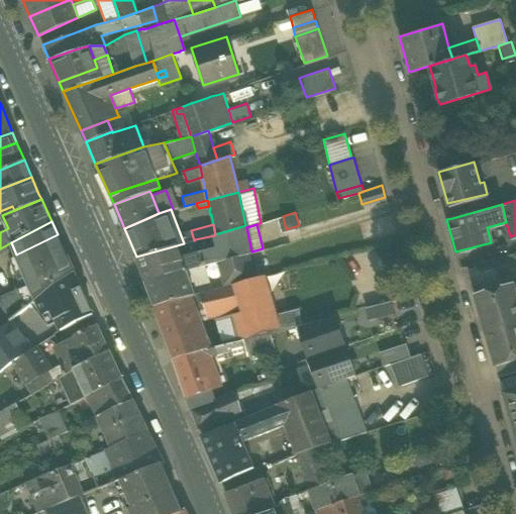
[(246,227),(245,225),(215,234),(214,235),(219,261),(246,253),(251,251),(246,227)]
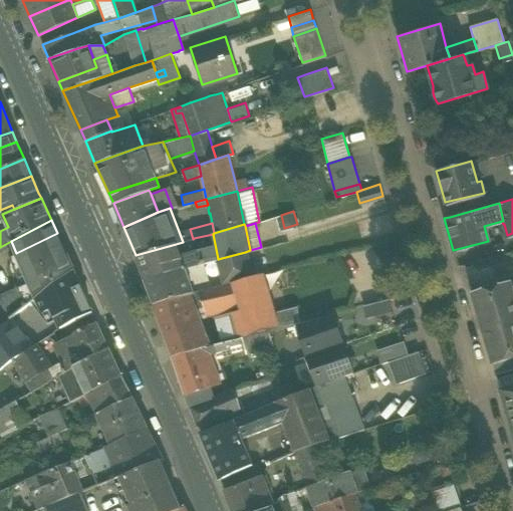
[(284,231),(264,235),(266,243),(285,239),(284,231)]
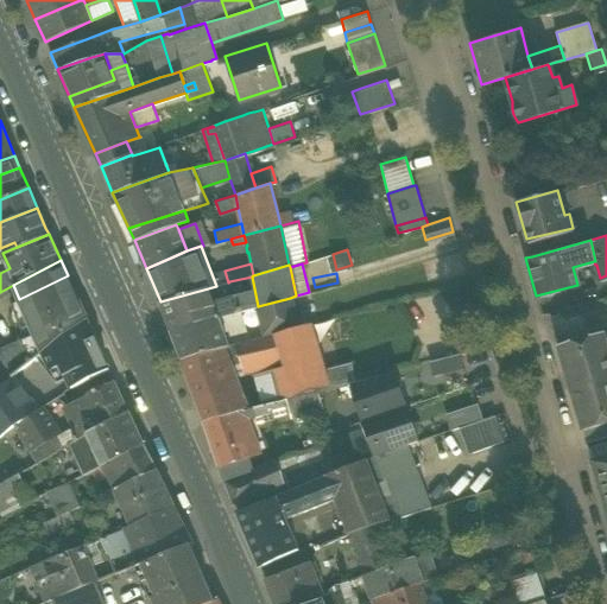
[(19,299),(33,332),(42,351),(86,318),(75,294),(68,275),(19,299)]
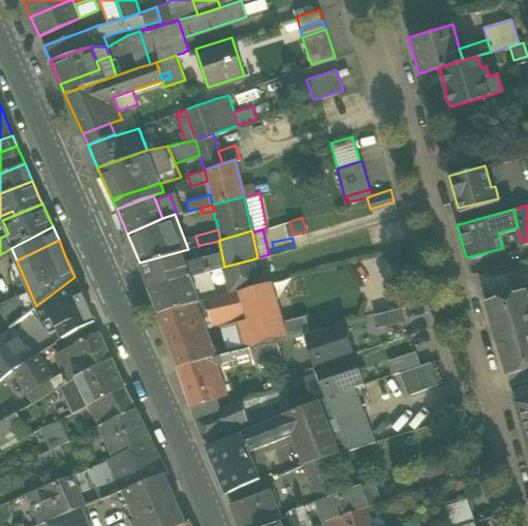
[(219,241),(199,245),(204,256),(209,270),(224,267),(219,241)]
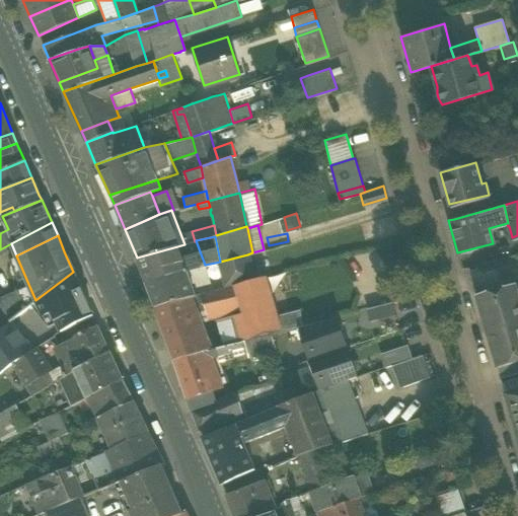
[(195,241),(185,244),(177,246),(180,256),(200,251),(196,240),(195,241)]
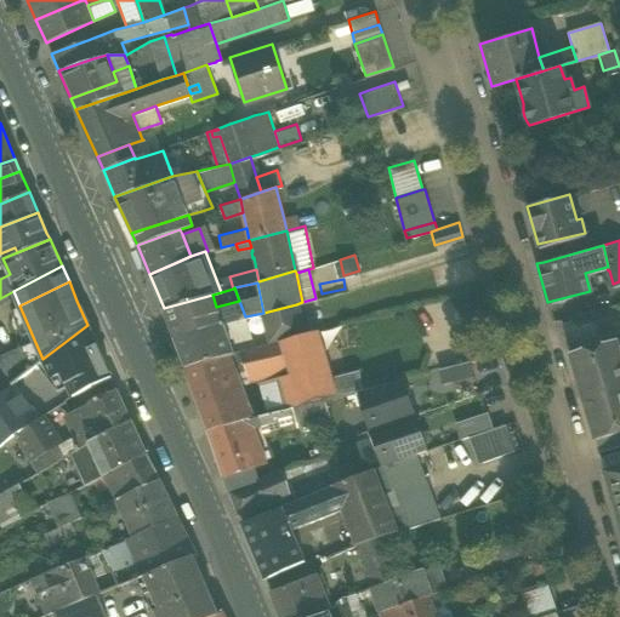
[(175,337),(222,324),(216,307),(212,295),(164,308),(175,337)]
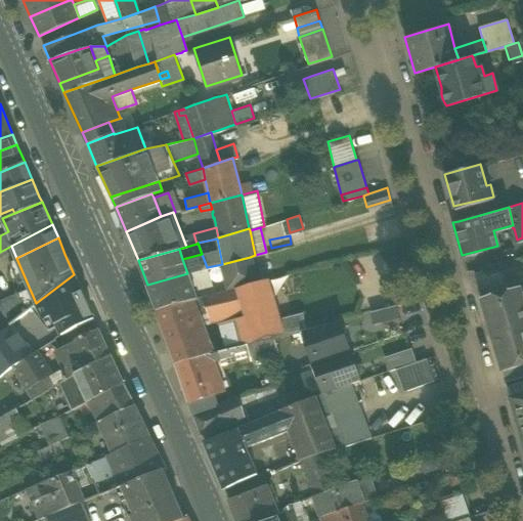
[(202,254),(182,259),(187,273),(207,267),(202,254)]
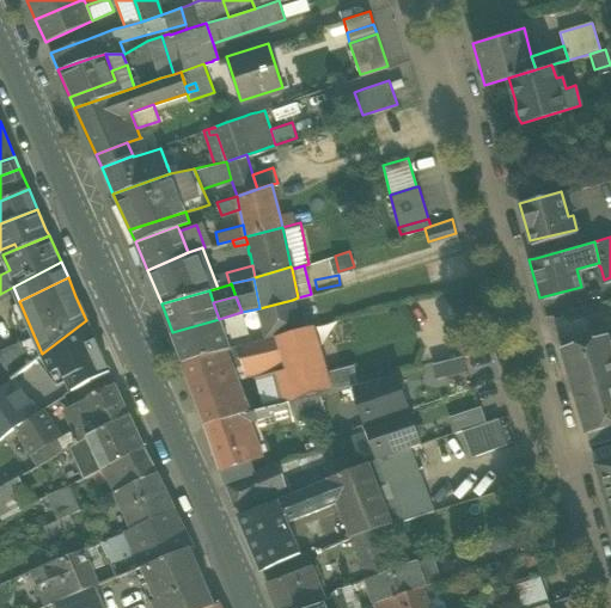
[(260,308),(267,335),(299,326),(292,300),(260,308)]
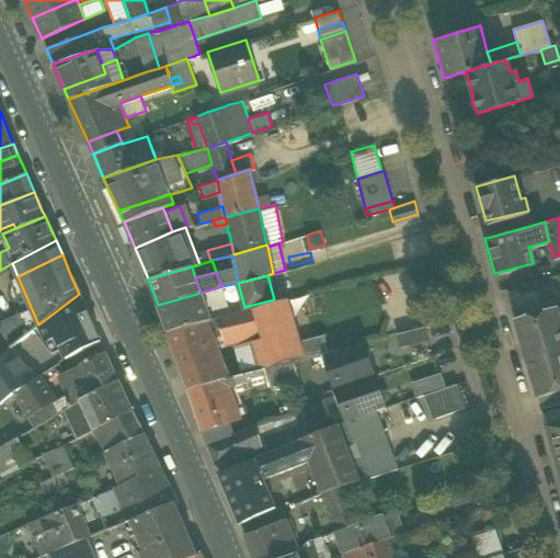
[(221,286),(201,293),(206,306),(210,305),(212,308),(227,304),(221,286)]
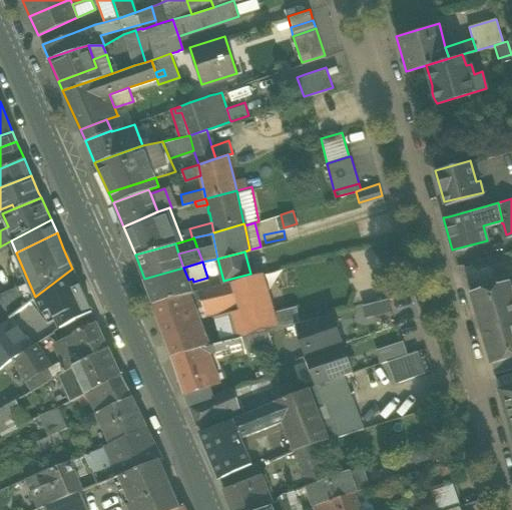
[(192,292),(188,280),(183,268),(144,279),(152,303),(188,293),(192,292)]
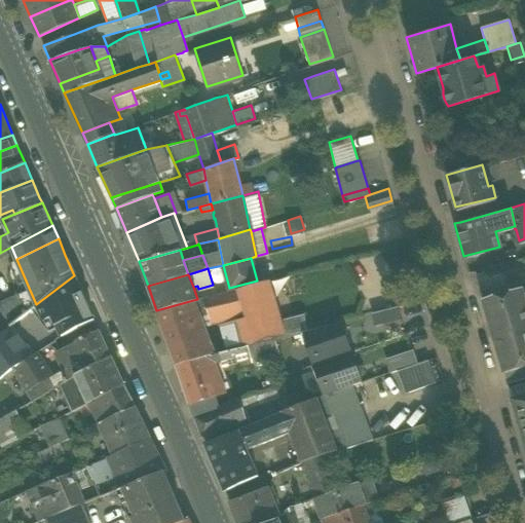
[(74,275),(36,304),(43,319),(52,315),(55,324),(58,327),(61,335),(94,318),(88,306),(74,275)]
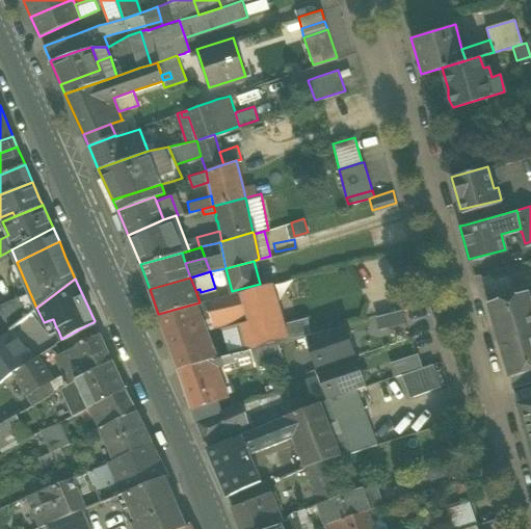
[(282,355),(279,341),(288,339),(284,324),(272,283),(239,292),(246,319),(255,348),(250,349),(254,363),(275,358),(282,355)]
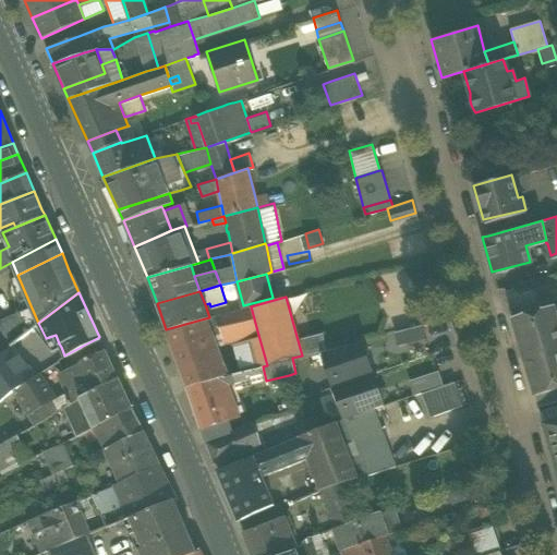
[(34,327),(38,323),(31,305),(0,318),(0,325),(10,346),(11,345),(15,341),(34,327)]
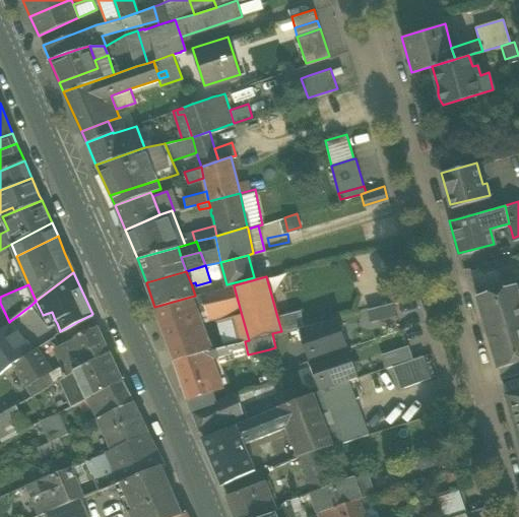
[(476,296),(488,333),(518,324),(518,289),(517,291),(515,284),(476,296)]
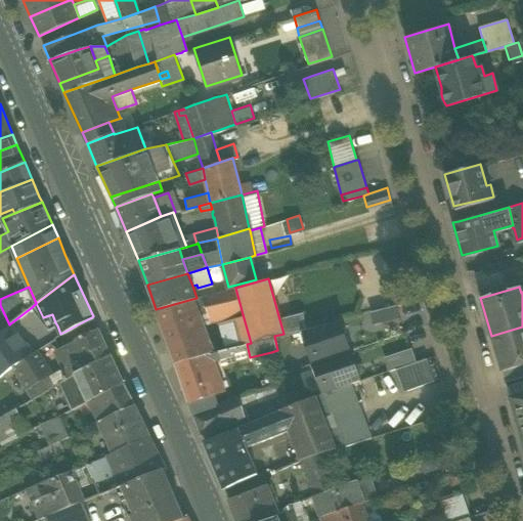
[(198,313),(202,324),(217,320),(243,314),(235,288),(216,293),(220,307),(214,308),(198,313)]
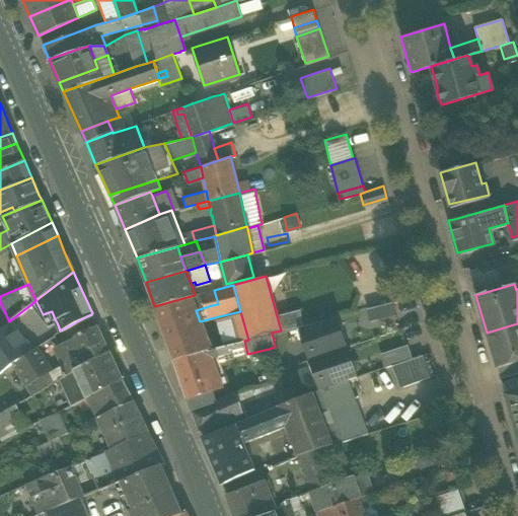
[(191,296),(196,310),(212,305),(218,304),(214,290),(195,295),(191,296)]
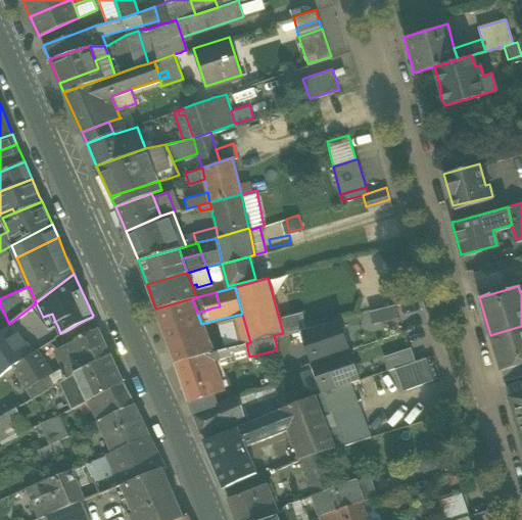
[(197,313),(192,298),(155,309),(175,362),(211,350),(201,324),(197,313)]
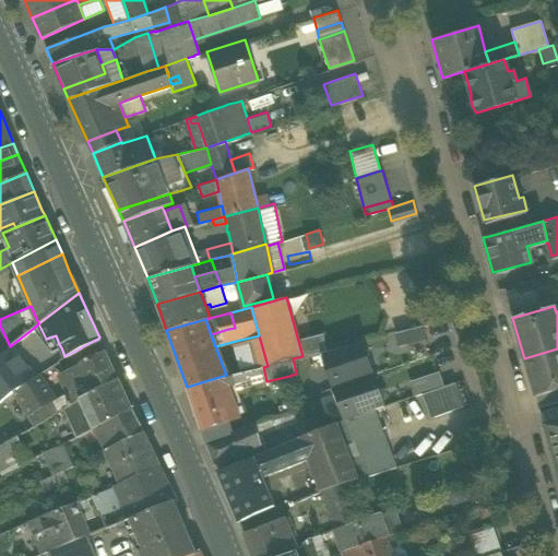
[(38,323),(34,328),(49,349),(50,349),(59,344),(56,335),(46,339),(38,323)]
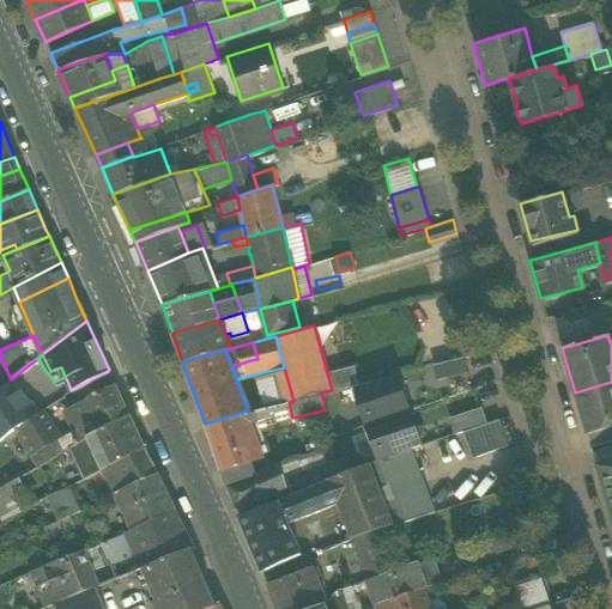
[(432,363),(436,377),(467,369),(464,354),(432,363)]
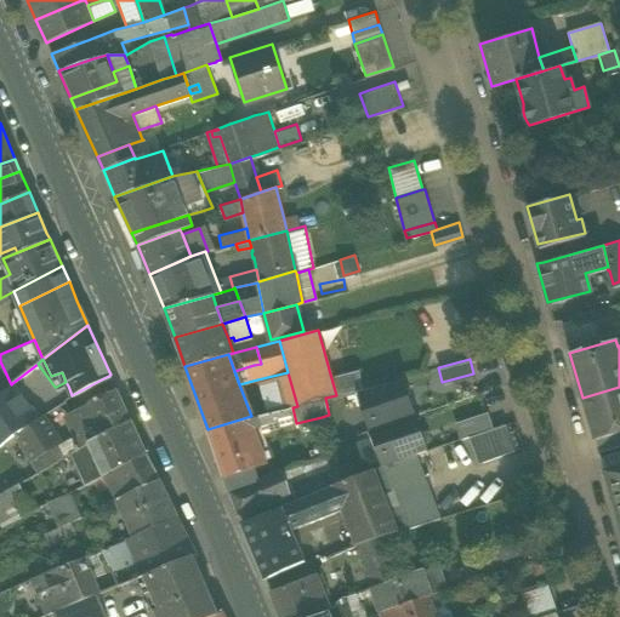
[(0,393),(4,390),(11,384),(0,361),(0,393)]
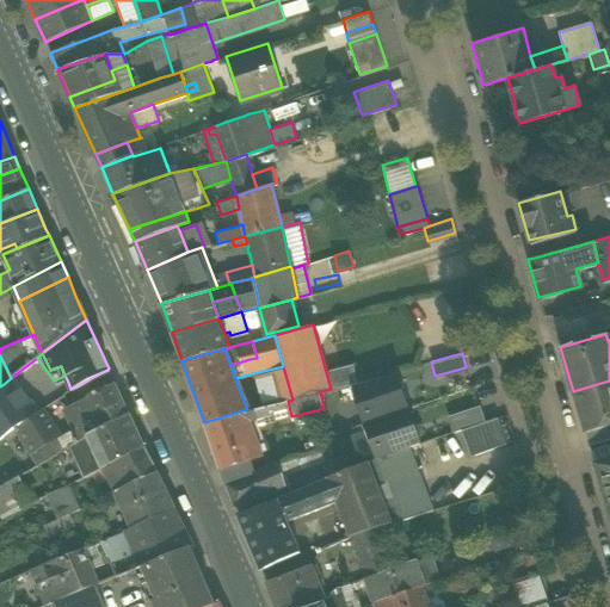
[(353,365),(326,372),(331,389),(350,383),(357,381),(353,365)]
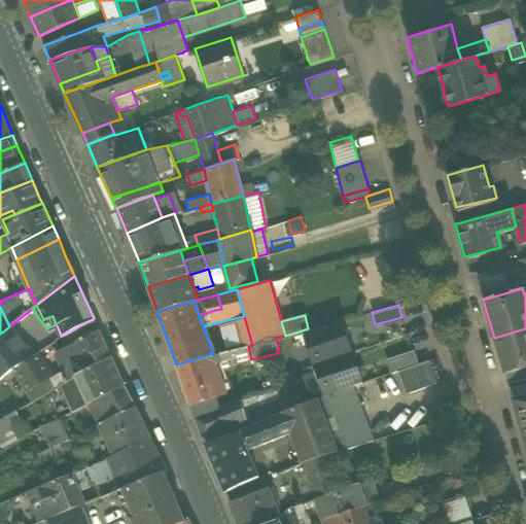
[(244,316),(218,322),(224,351),(248,346),(252,345),(244,316)]
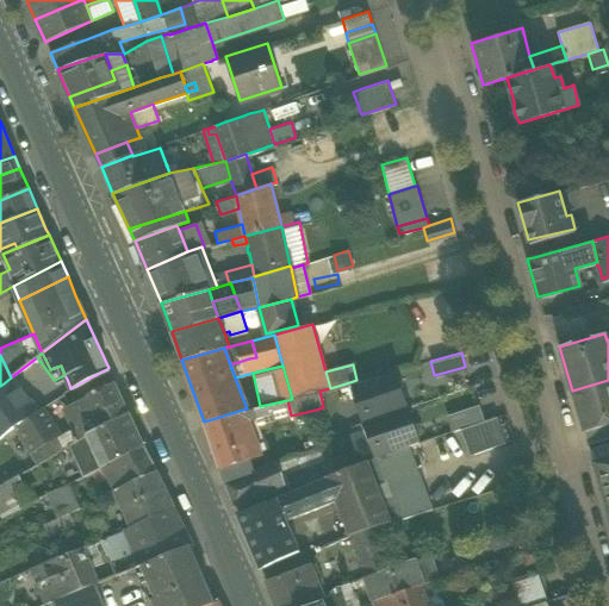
[(356,380),(349,382),(362,422),(406,406),(393,370),(356,380)]
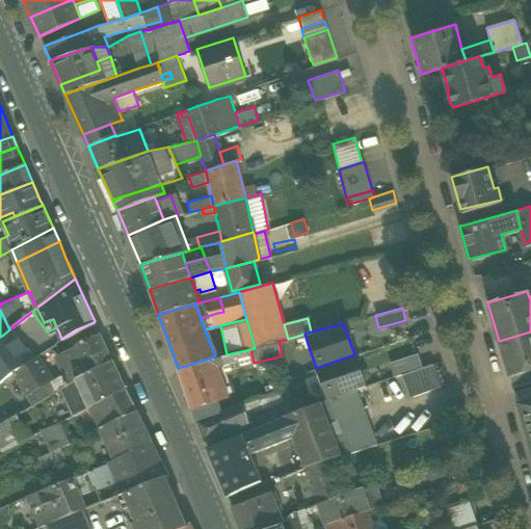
[(0,380),(32,358),(10,328),(9,329),(3,335),(0,337),(0,380)]
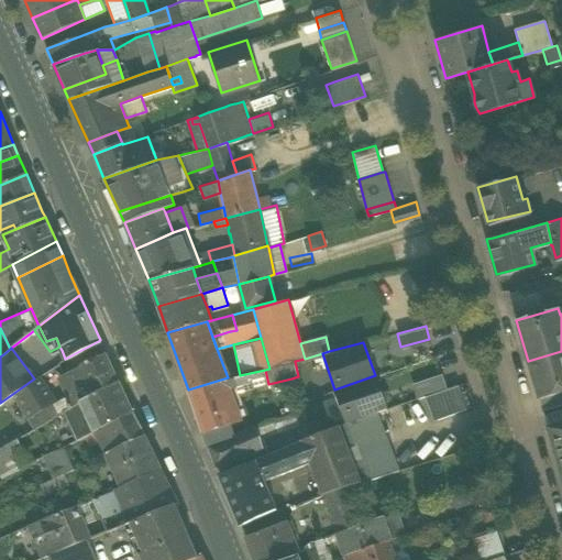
[(561,351),(528,361),(538,397),(561,390),(561,351)]
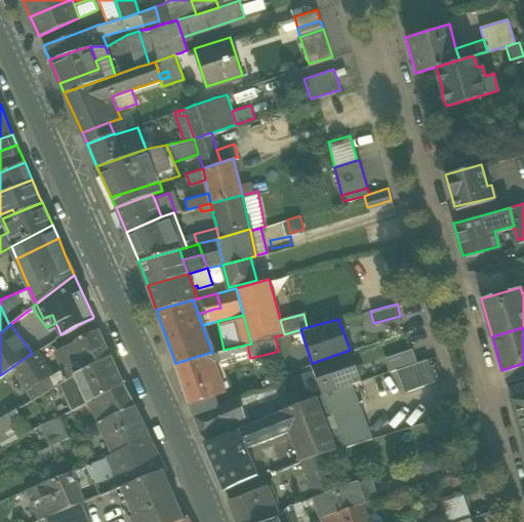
[(59,360),(67,377),(74,373),(110,356),(97,328),(65,344),(71,355),(59,360)]
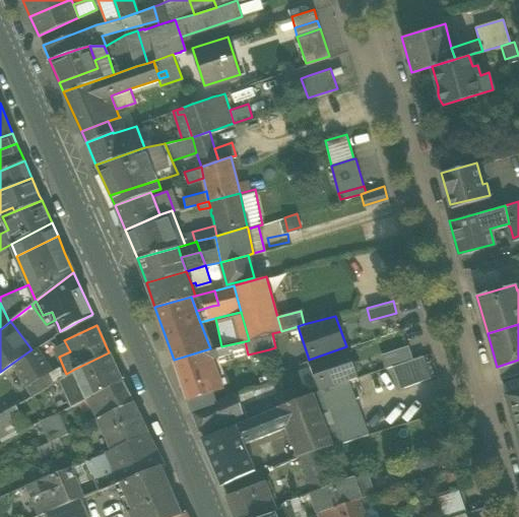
[(70,351),(64,340),(53,345),(59,357),(70,351)]
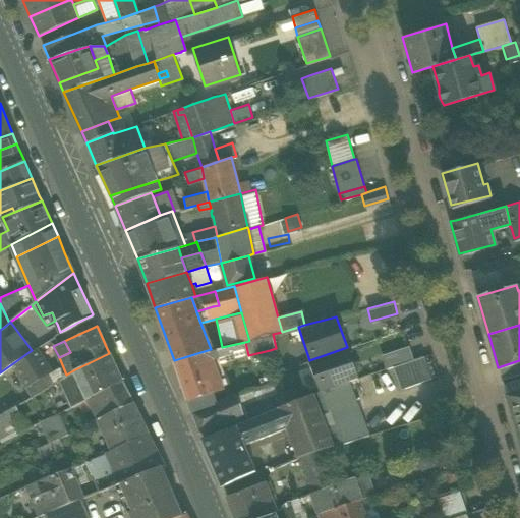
[(222,347),(211,349),(174,360),(188,399),(213,391),(222,387),(215,367),(249,357),(248,355),(245,342),(222,347)]
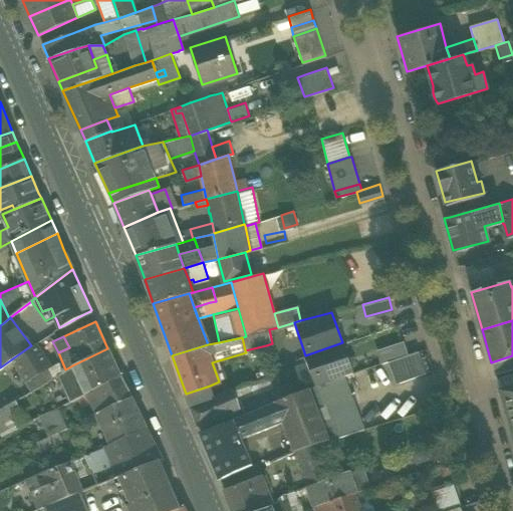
[(403,337),(374,346),(378,360),(408,350),(403,337)]
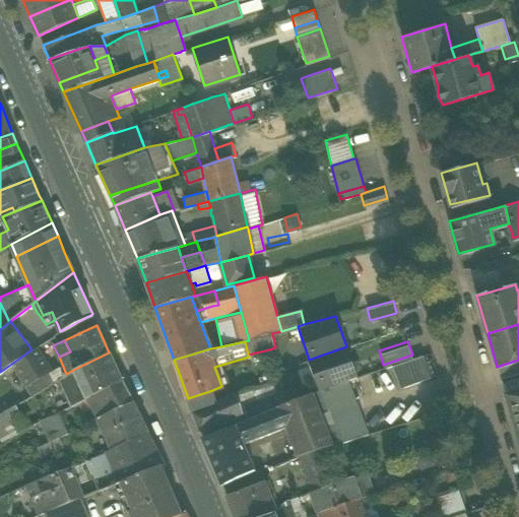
[(309,360),(319,389),(357,376),(346,346),(309,360)]
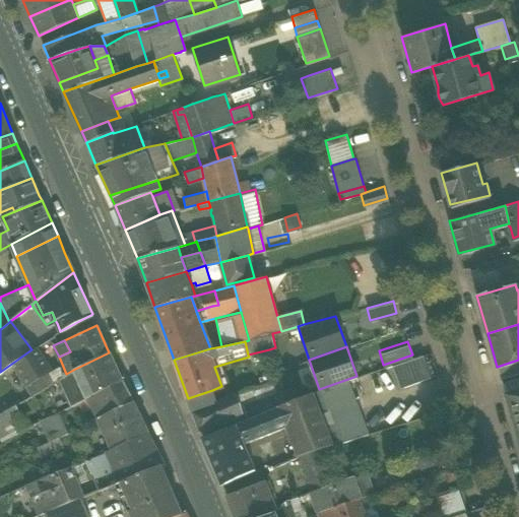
[(15,365),(27,385),(51,371),(36,347),(35,347),(14,363),(13,364),(14,366),(15,365)]
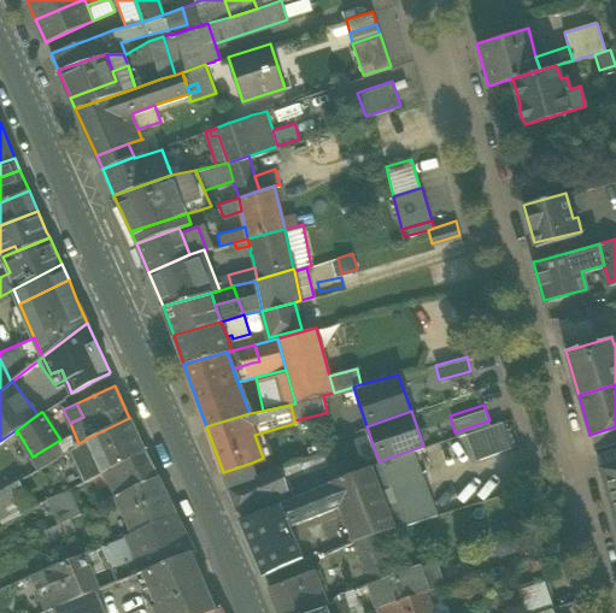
[(129,418),(87,438),(103,472),(103,471),(144,449),(130,418),(129,418)]
